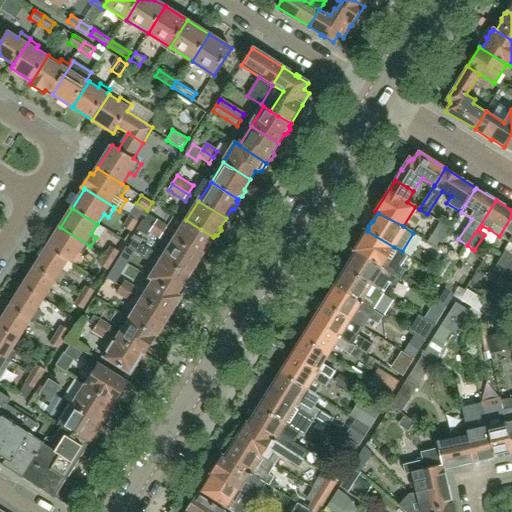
[(502,275),(511,258),(511,216),(499,236),(509,243),(493,269),(502,275)]
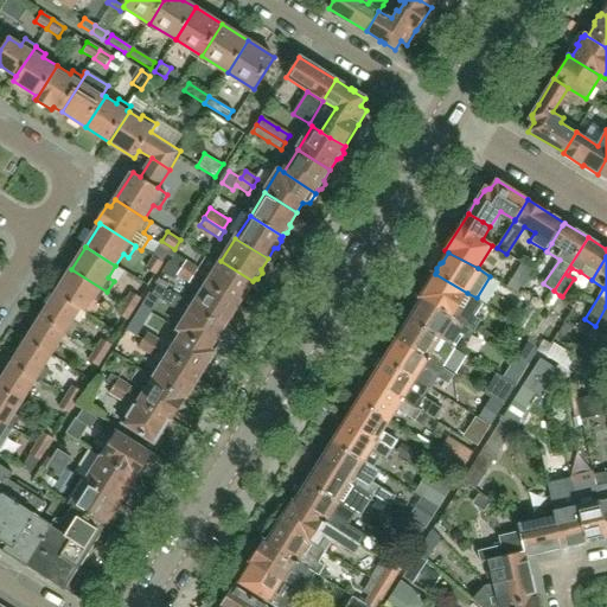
[(155,275),(163,263),(154,257),(146,269),(155,275)]
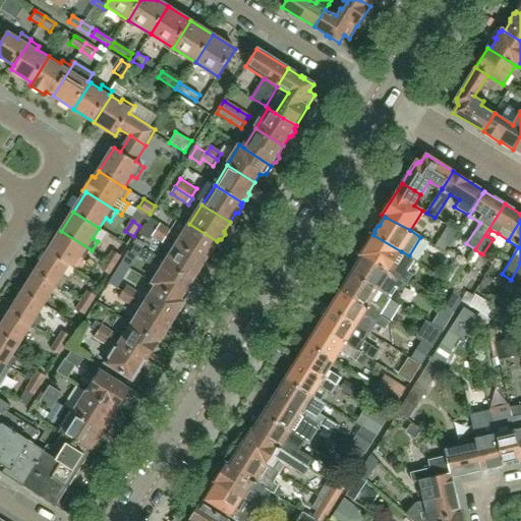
[(216,244),(217,241),(189,224),(177,244),(205,262),(211,252),(214,251),(217,246),(216,244)]
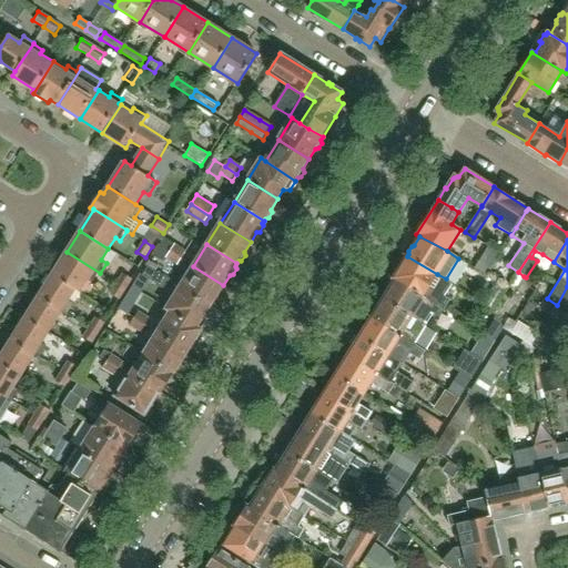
[(175,245),(171,252),(182,260),(186,253),(175,245)]
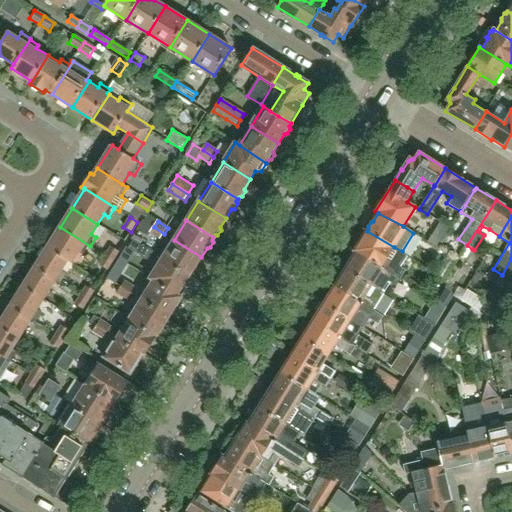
[(90,246),(60,227),(47,247),(67,259),(68,259),(73,262),(80,252),(84,255),(90,246)]
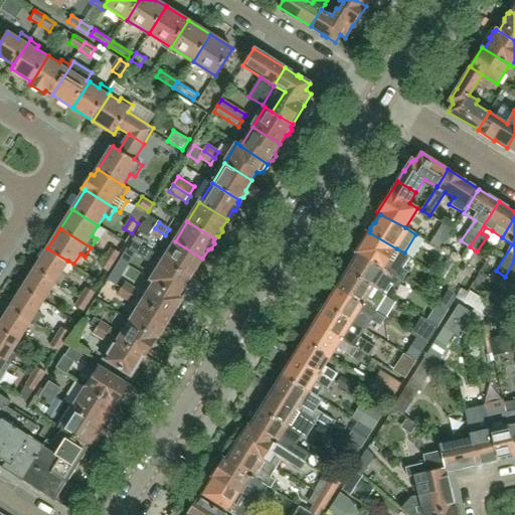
[(161,240),(165,235),(155,228),(151,234),(161,240)]
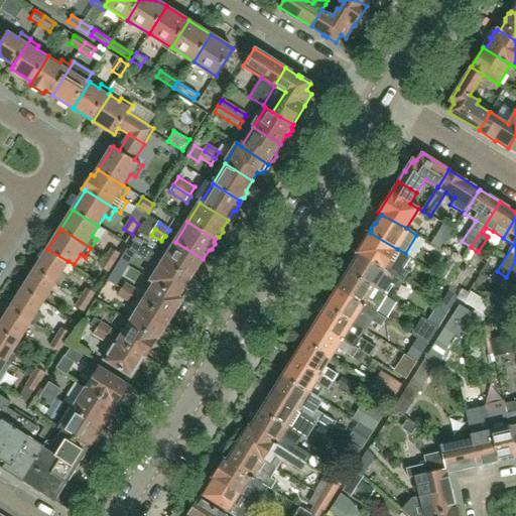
[(409,271),(403,268),(410,257),(397,249),(370,233),(368,236),(366,236),(363,241),(363,243),(359,250),(405,277),(409,271)]
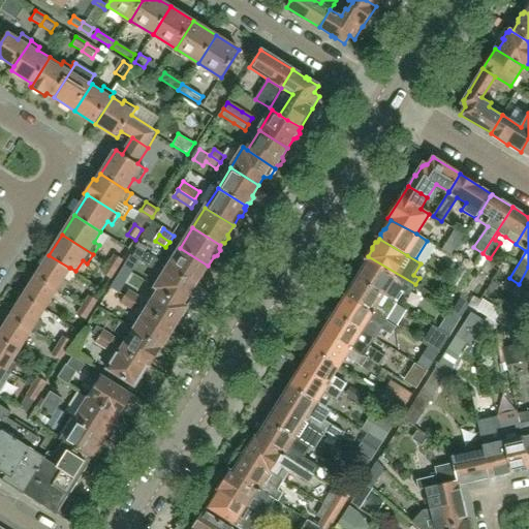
[(453,254),(459,245),(453,241),(446,250),(453,254)]
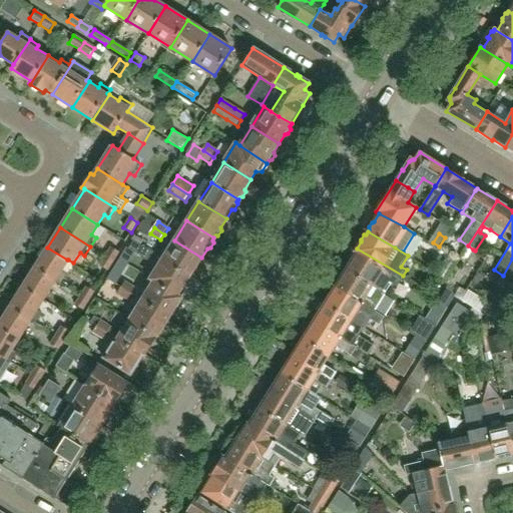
[(152,253),(142,246),(133,240),(128,248),(147,261),(148,259),(152,253)]
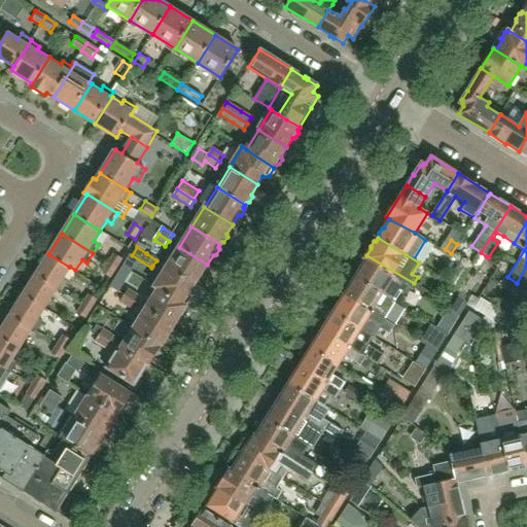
[(201,274),(207,265),(179,247),(167,267),(195,284),(196,282),(199,281),(202,276),(201,274)]
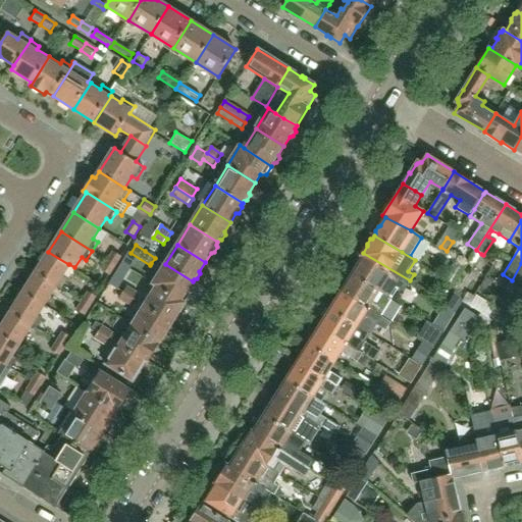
[(114,250),(108,261),(116,265),(122,255),(114,250)]
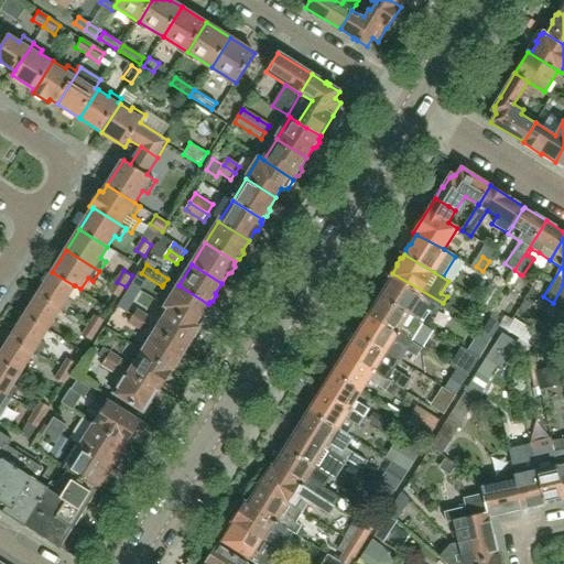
[(514,270),(507,281),(513,285),(520,274),(514,270)]
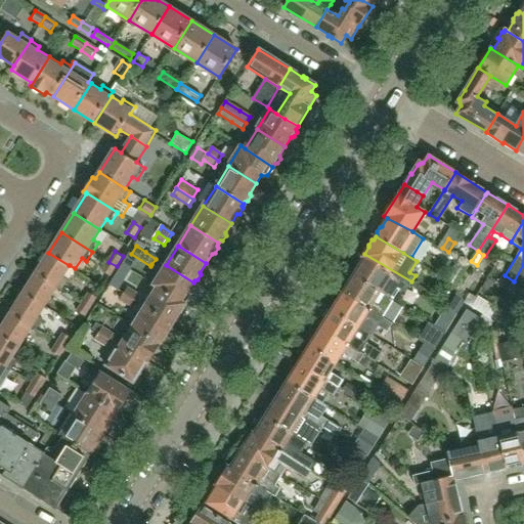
[(63,274),(69,265),(48,253),(36,272),(56,286),(61,290),(69,278),(63,274)]
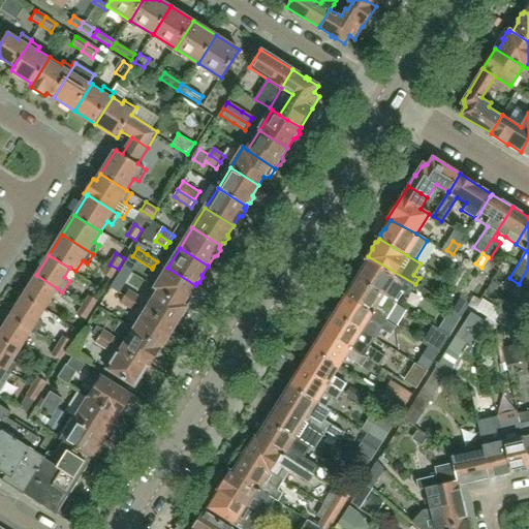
[(415,284),(368,256),(366,259),(368,260),(364,268),(361,269),(358,273),(358,275),(396,298),(400,291),(402,292),(403,291),(409,296),(415,284)]
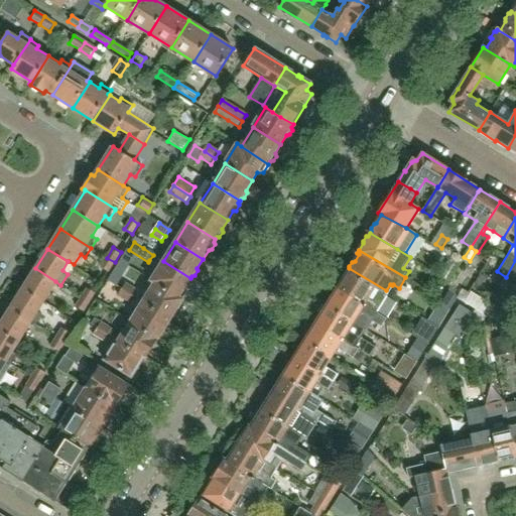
[(108,273),(115,262),(107,258),(101,268),(108,273)]
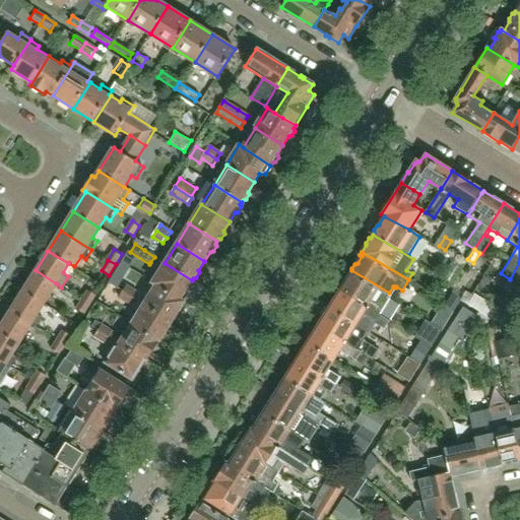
[(451,283),(463,264),(458,261),(445,280),(451,283)]
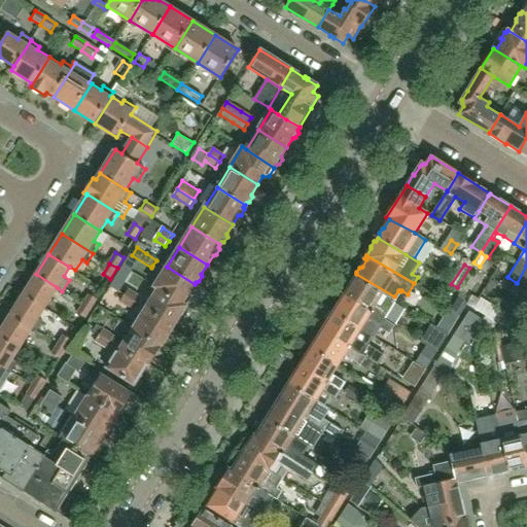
[(526,266),(517,283),(525,288),(526,283),(526,266)]
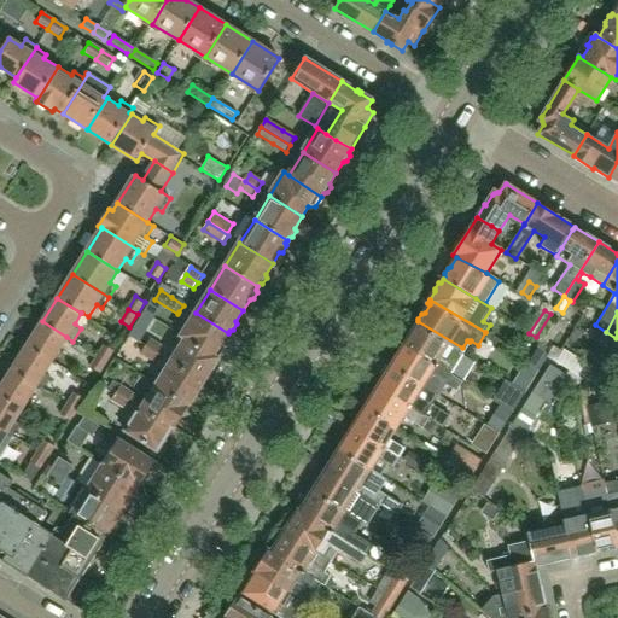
[(222,343),(228,333),(196,313),(180,337),(185,339),(219,359),(225,349),(222,343)]
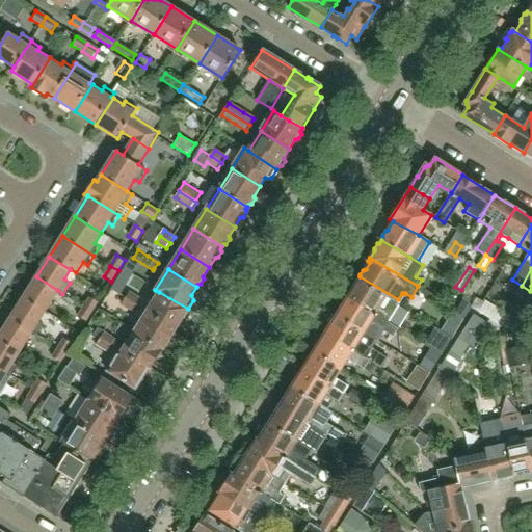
[(45,311),(57,290),(36,276),(23,297),(45,311)]
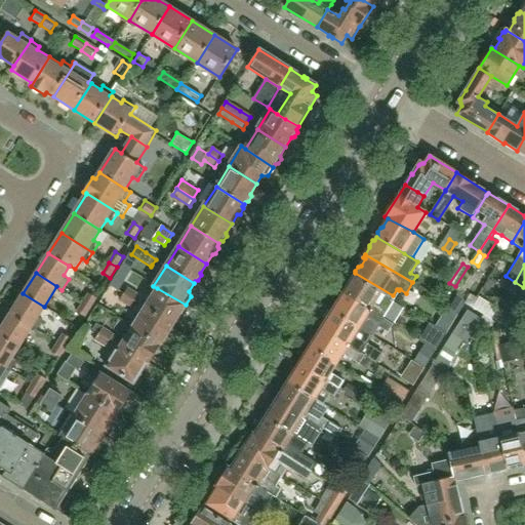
[(393,295),(355,273),(356,274),(354,278),(351,278),(349,282),(349,285),(345,291),(385,315),(394,300),(391,298),(393,295)]
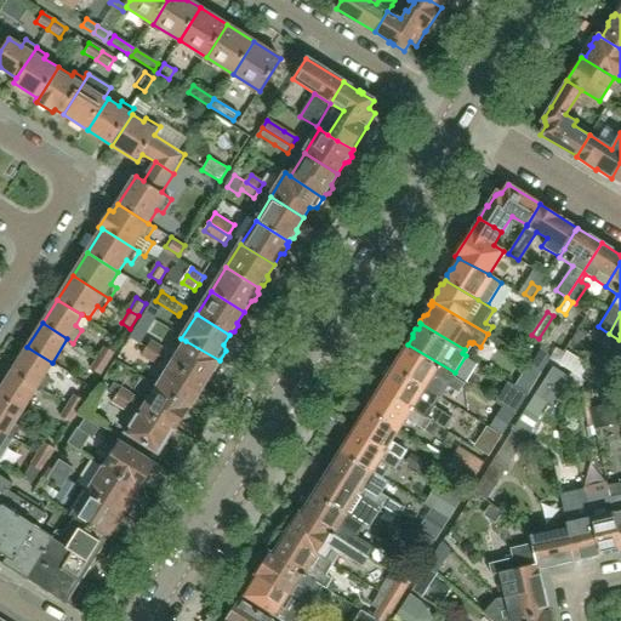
[(571,340),(562,332),(553,345),(564,352),(571,341),(577,345),(585,335),(577,330),(571,340)]
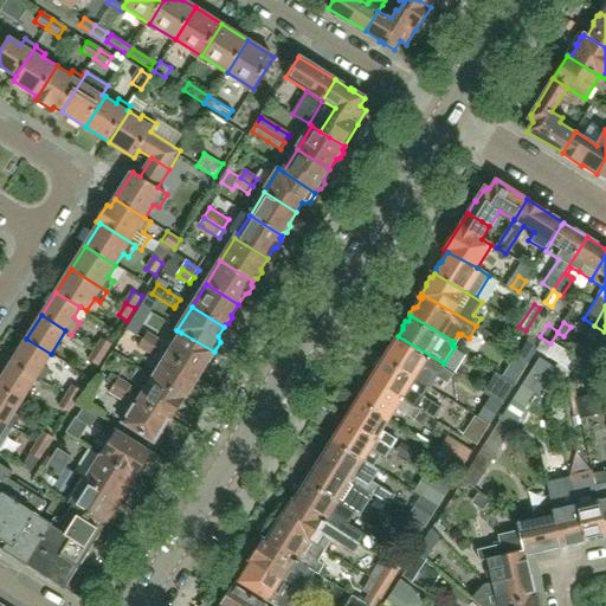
[(147,333),(143,341),(155,348),(160,341),(147,333)]
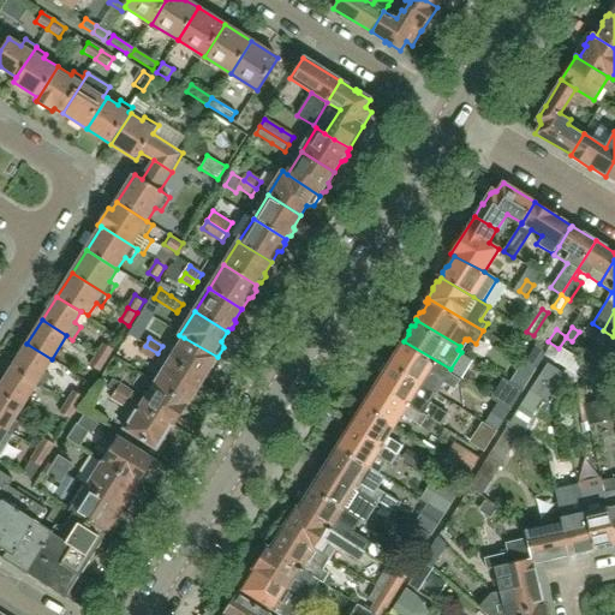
[(215,360),(218,357),(184,338),(169,360),(203,381),(209,370),(213,369),(216,364),(215,360)]
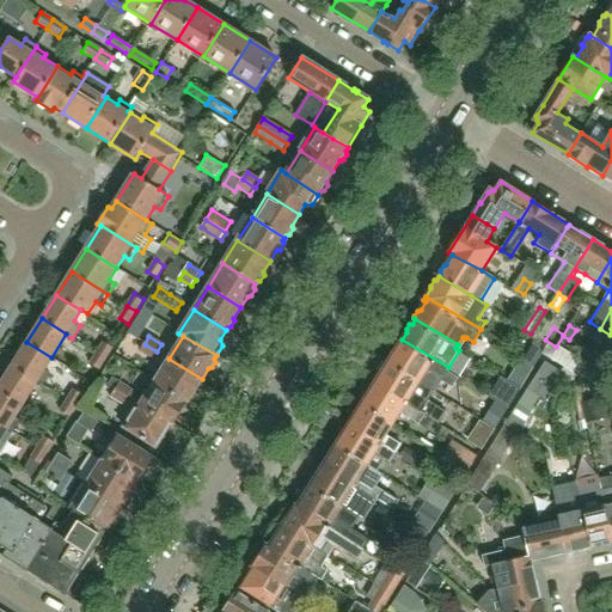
[(452,387),(458,378),(446,371),(448,367),(402,340),(395,352),(392,352),(387,359),(389,360),(420,379),(418,381),(433,391),(440,380),(452,387)]
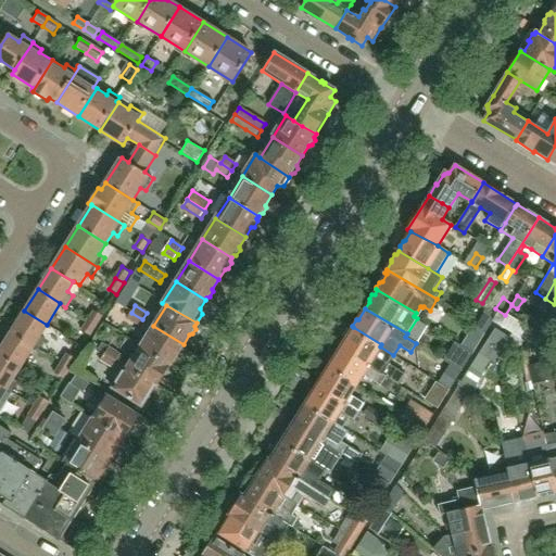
[(95,310),(88,320),(97,326),(103,315),(95,310)]
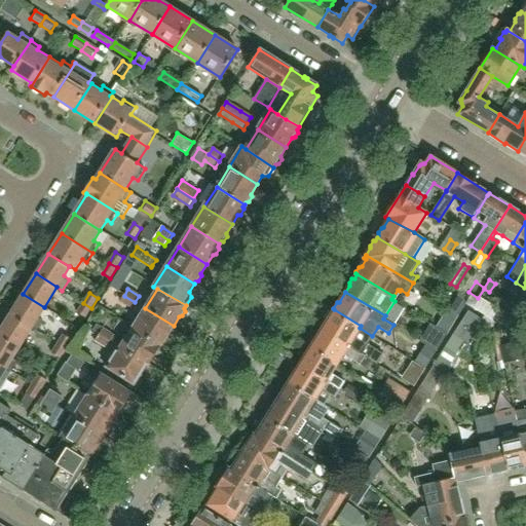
[(38,316),(44,307),(23,294),(10,313),(31,327),(37,331),(43,321),(38,316)]
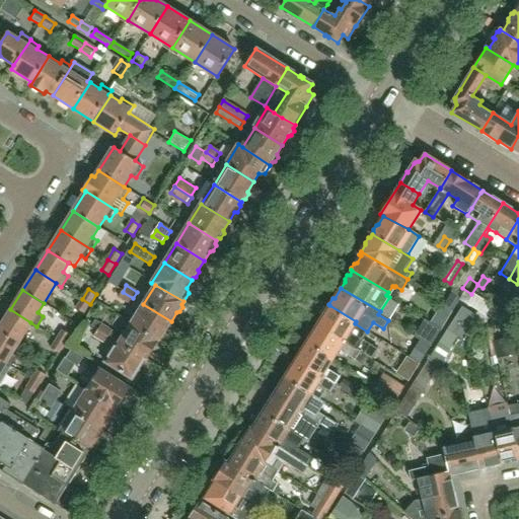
[(129,304),(133,298),(123,292),(119,298),(129,304)]
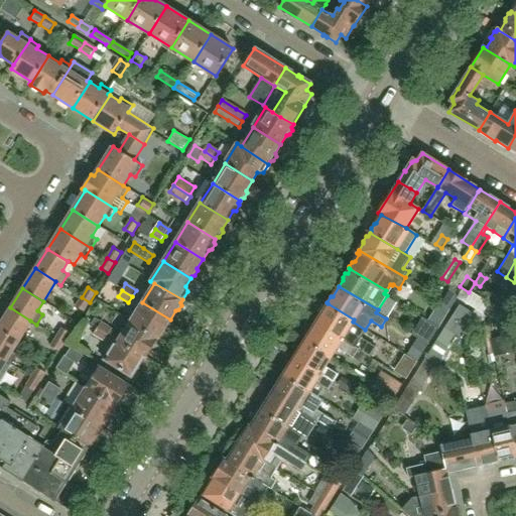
[(447,290),(439,303),(449,309),(458,296),(447,290)]
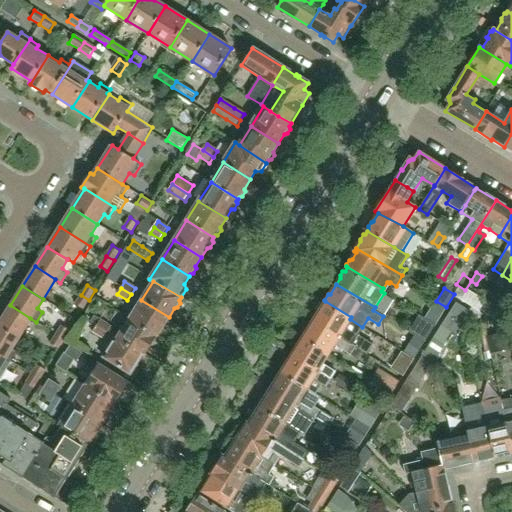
[(482,299),(467,289),(460,300),(475,309),(478,311),(480,312),(486,301),(485,301),(482,299)]
